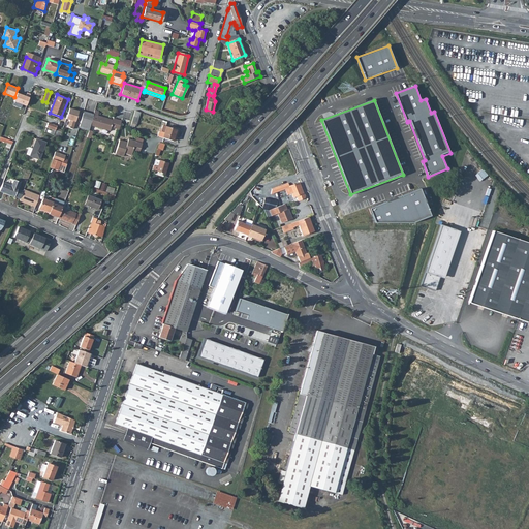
[(68,110),(67,114),(65,121),(69,122),(67,129),(72,130),(79,112),(68,110)]
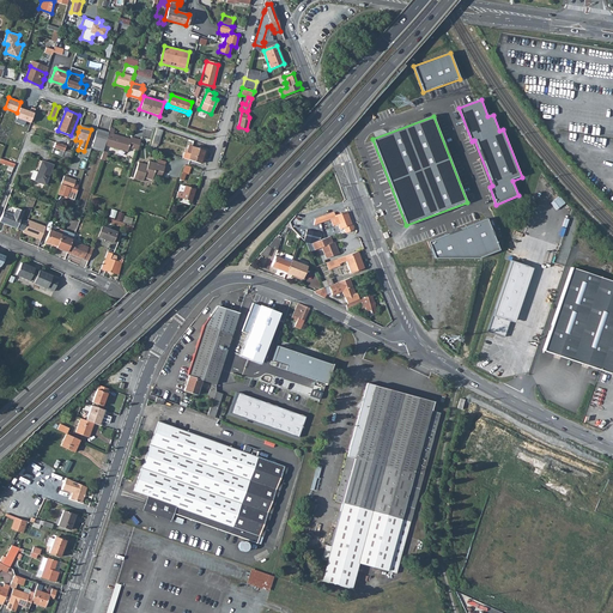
[(108,133),(104,145),(127,152),(128,149),(138,151),(140,141),(131,139),(131,140),(129,143),(121,140),(122,138),(113,134),(114,131),(109,128),(108,133)]
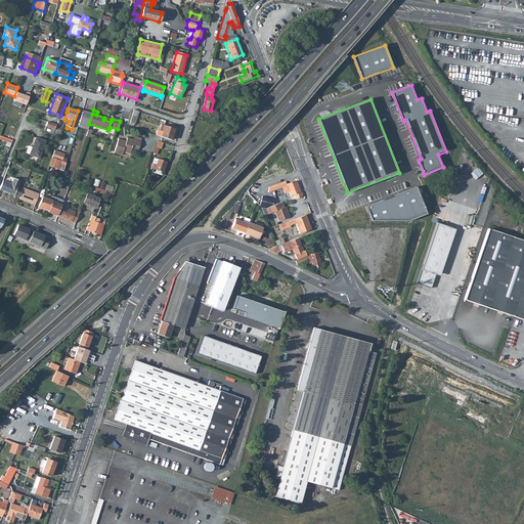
[(134,110),(130,122),(135,124),(139,112),(134,110)]
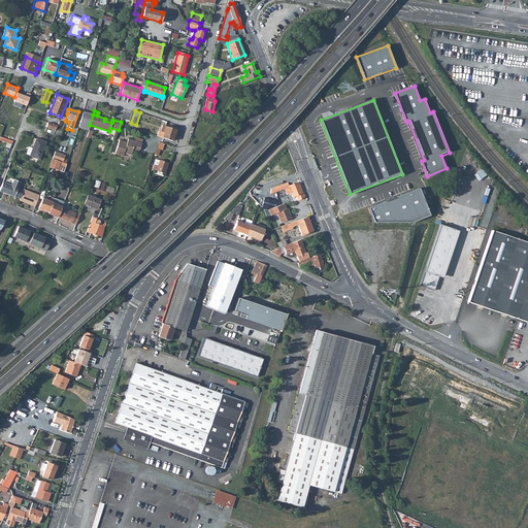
[(10,122),(19,125),(23,114),(13,111),(10,122)]
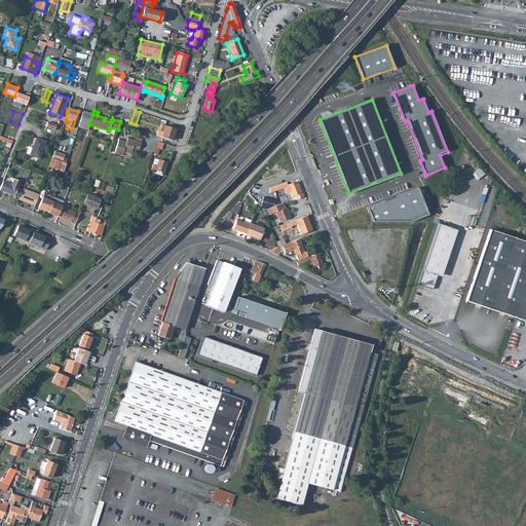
[(82,111),(78,127),(87,129),(89,124),(92,114),(82,111)]
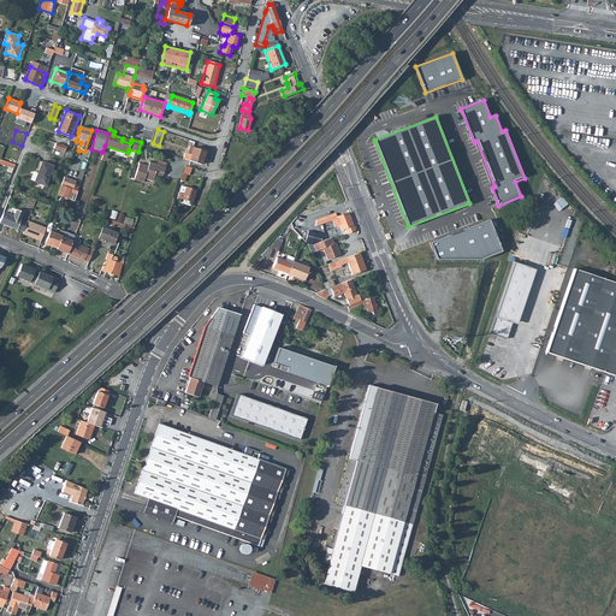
[(67,153),(71,154),(72,152),(65,149),(67,142),(63,141),(61,143),(57,141),(53,148),(64,152),(63,155),(66,157),(67,153)]
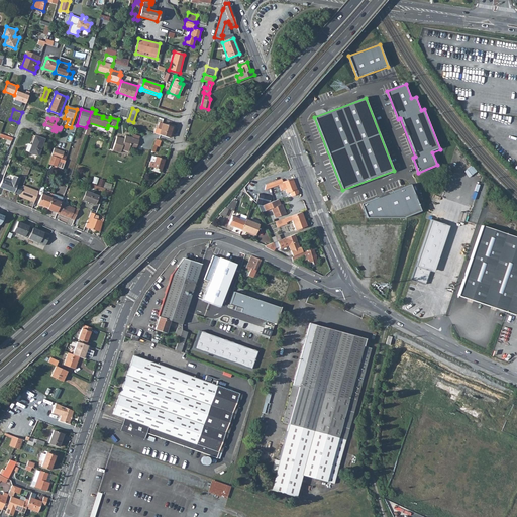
[(156,128),(154,133),(160,135),(163,124),(159,122),(157,128),(156,128)]
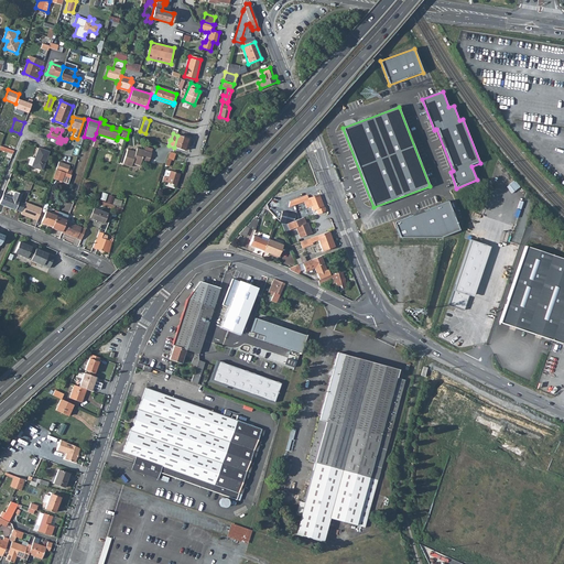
[(177,136),(174,148),(184,151),(187,139),(177,136)]
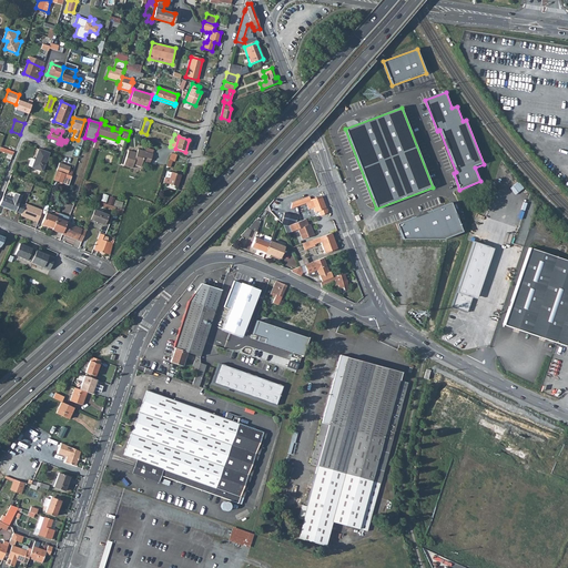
[(31,159),(29,166),(41,171),(48,153),(36,148),(31,159)]
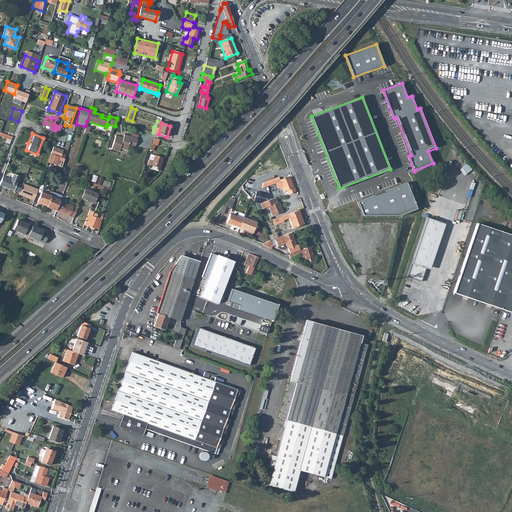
[(127,150),(129,146),(130,142),(136,144),(138,139),(124,135),(123,140),(121,140),(121,138),(116,136),(112,149),(119,152),(120,148),(127,150)]
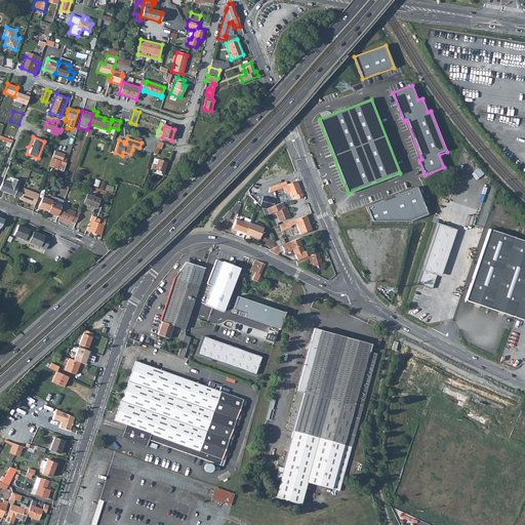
[(54,152),(52,159),(61,161),(63,162),(65,155),(54,152)]
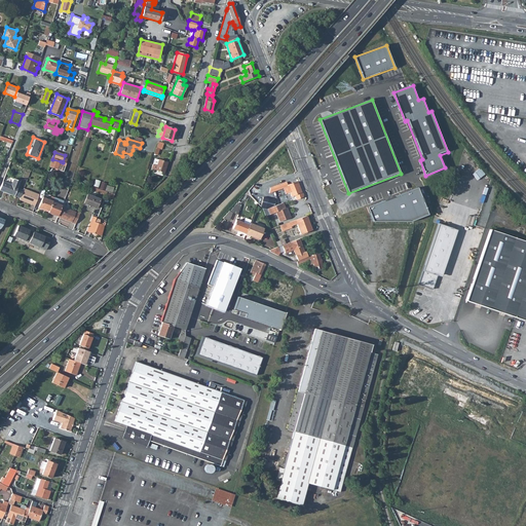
[(155,158),(152,167),(164,172),(167,162),(155,158)]
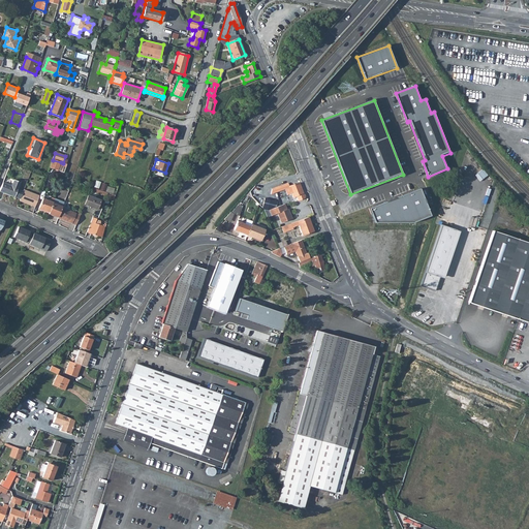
[(50,168),(64,174),(66,167),(67,164),(63,163),(61,162),(53,160),(50,168)]
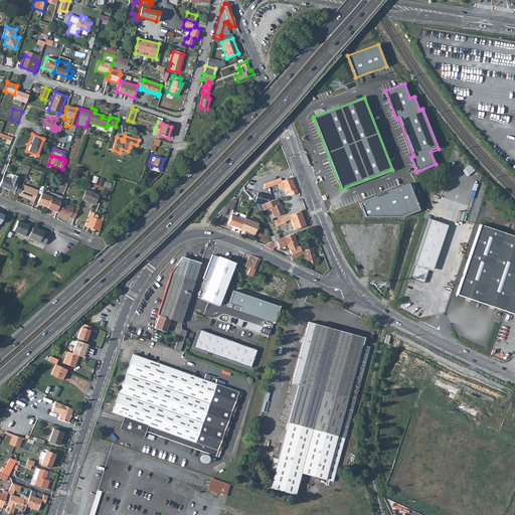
[(2,178),(0,183),(0,186),(14,191),(17,184),(19,177),(13,175),(11,181),(2,178)]
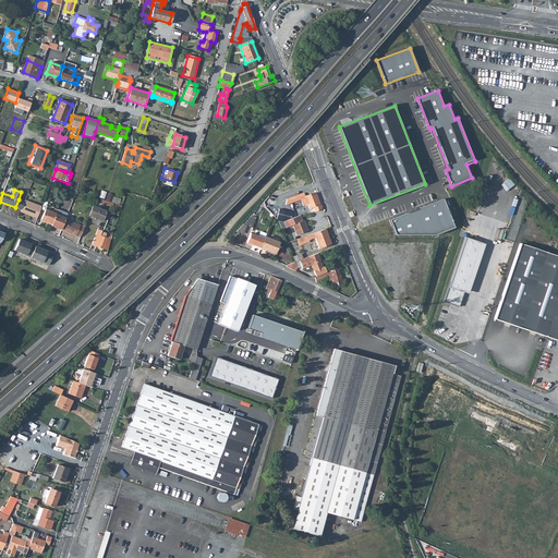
[(286,199),(284,205),(304,198),(311,213),(320,208),(315,193),(304,196),(303,194),(286,199)]
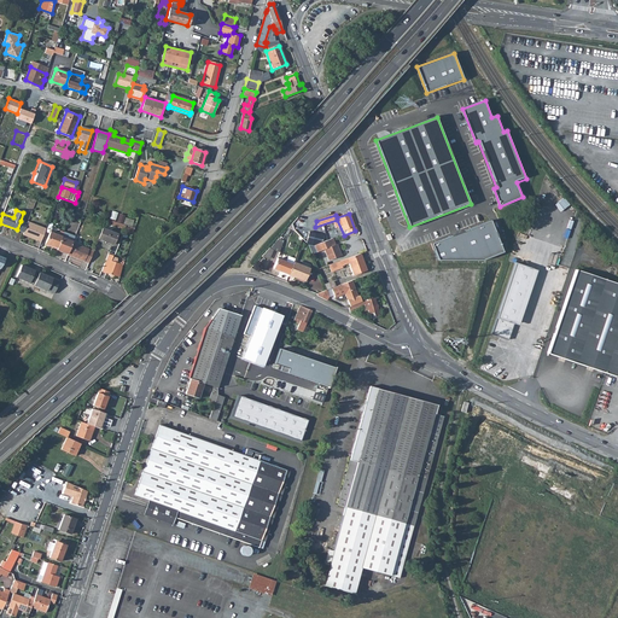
[(105,217),(103,221),(124,228),(126,225),(117,222),(105,217)]
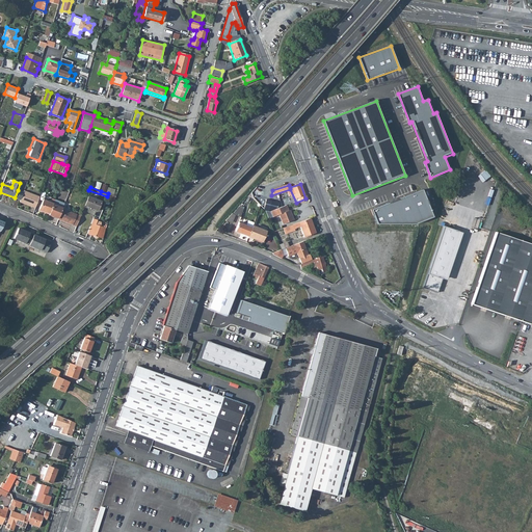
[(422,190),(372,210),(377,224),(418,224),(434,217),(422,190)]
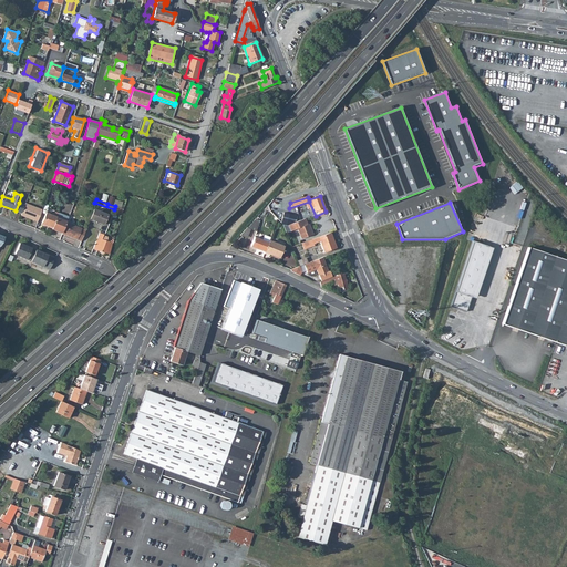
[(21,213),(20,215),(37,223),(42,210),(24,204),(24,205),(21,213)]
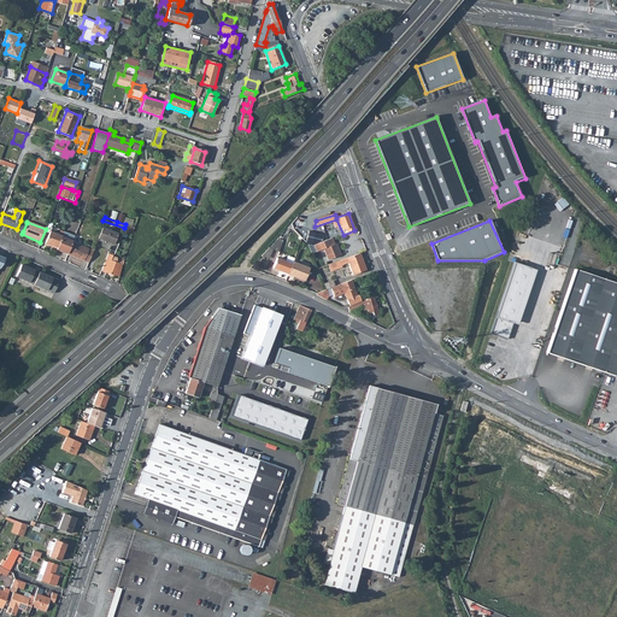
[(101,227),(98,238),(113,242),(117,233),(101,227)]
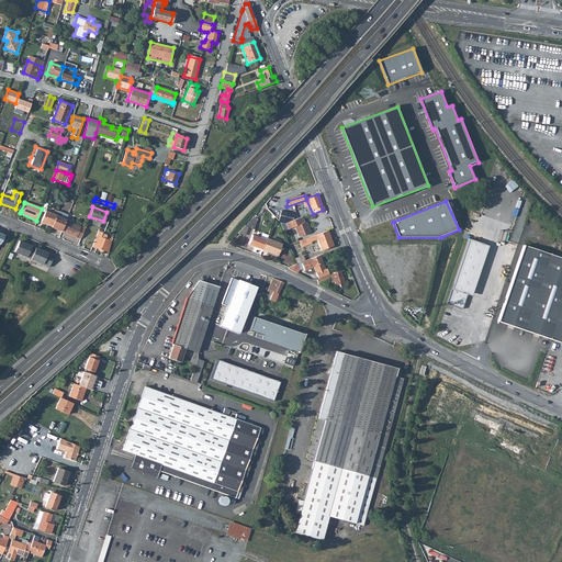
[(47,223),(53,225),(56,215),(56,214),(46,210),(41,222),(46,224),(47,223)]
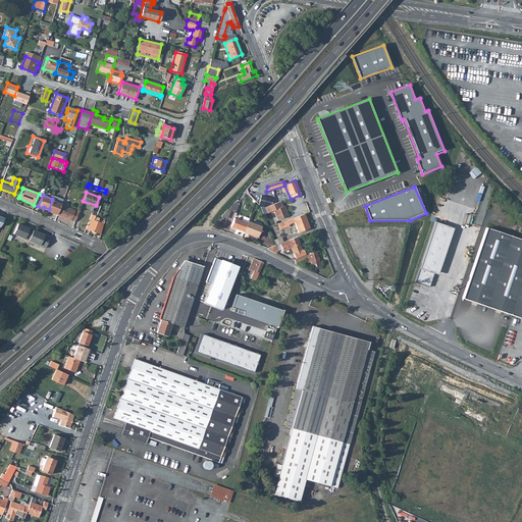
[(49,209),(48,210),(57,214),(61,205),(63,200),(59,198),(57,202),(52,200),(49,209)]
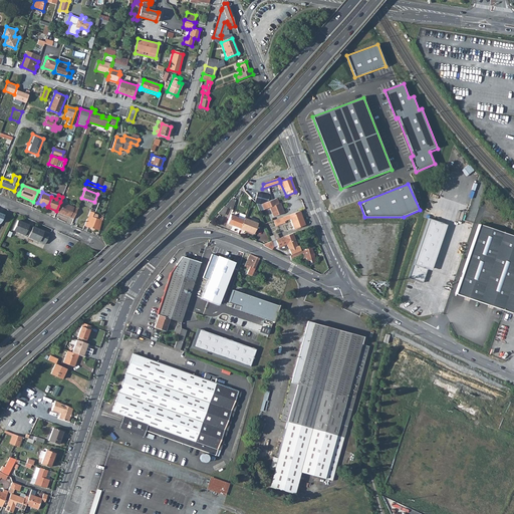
[(262,210),(269,208),(272,217),(283,213),(280,203),(278,204),(276,199),(264,203),(260,205),(262,210)]
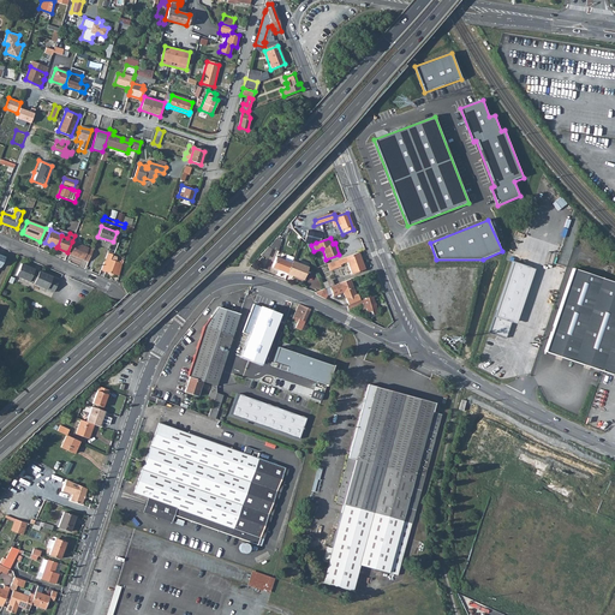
[(276,251),(280,242),(274,239),(267,248),(276,251)]
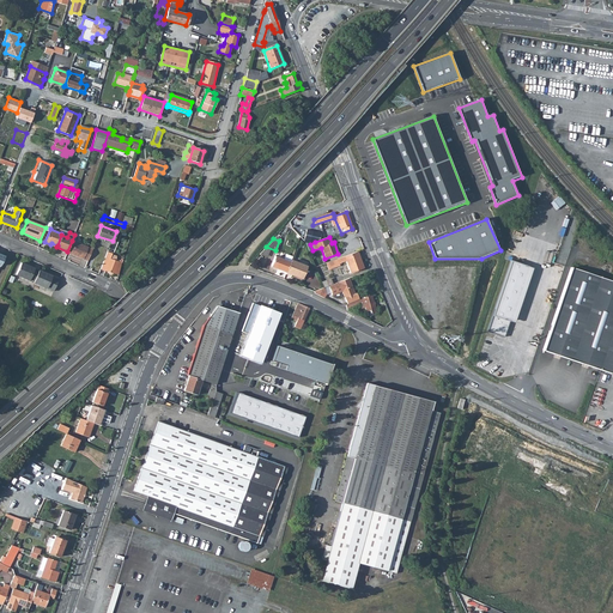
[(67,252),(67,253),(87,261),(92,249),(72,241),(67,252)]
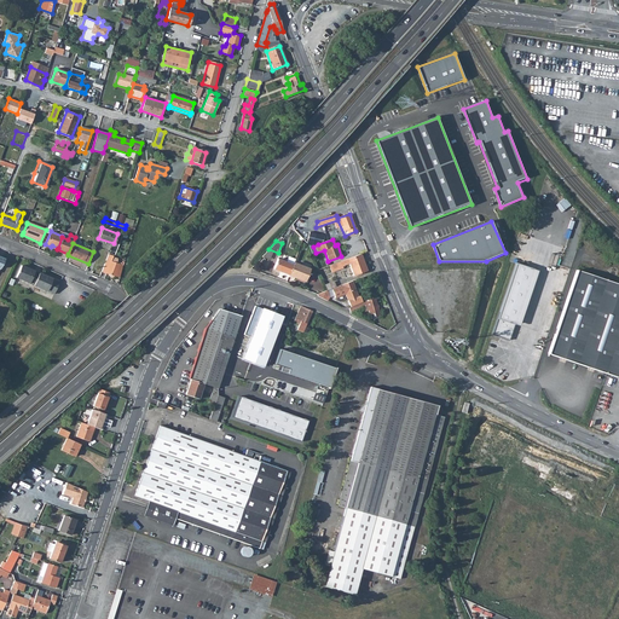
[(108,253),(102,271),(120,278),(125,265),(125,262),(123,262),(122,265),(121,265),(121,264),(111,260),(114,255),(108,253)]
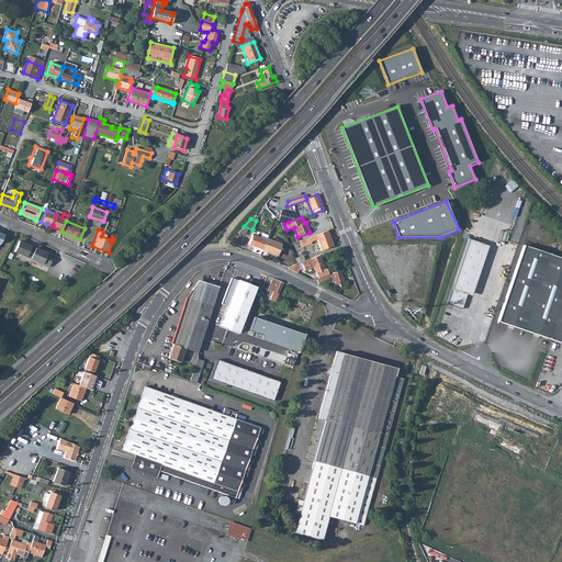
[(303,246),(312,243),(311,242),(317,239),(322,250),(333,246),(327,231),(315,235),(301,240),(303,246)]
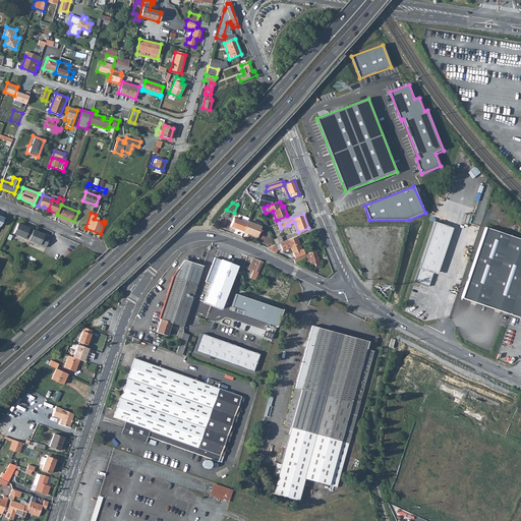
[(246,224),(233,219),(230,226),(235,228),(235,229),(243,231),(246,224)]
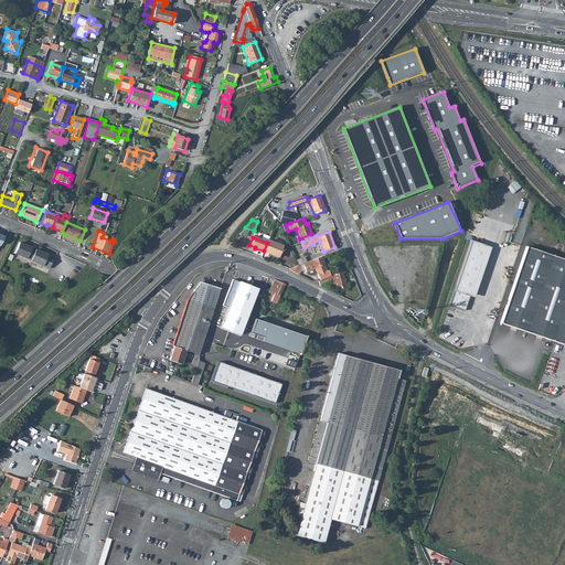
[(279,256),(283,245),(267,240),(267,243),(264,251),(279,256)]
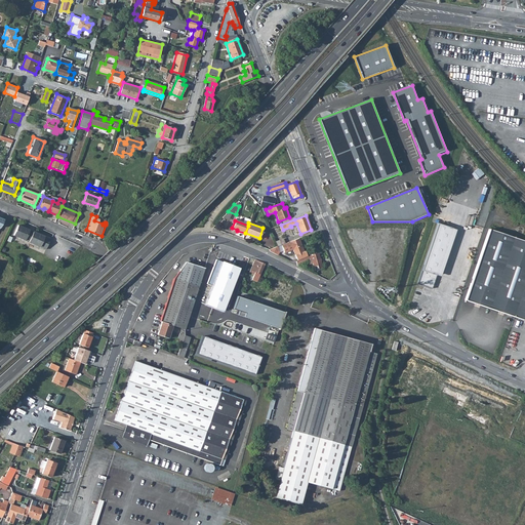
[(432,288),(451,228),(437,223),(417,284),(432,288)]
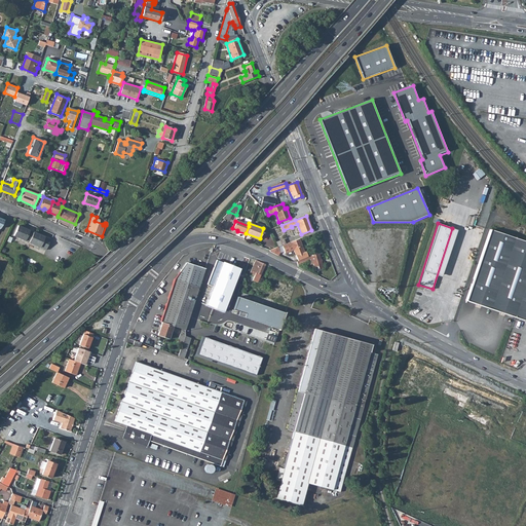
[(12,234),(34,243),(38,234),(17,224),(12,234)]
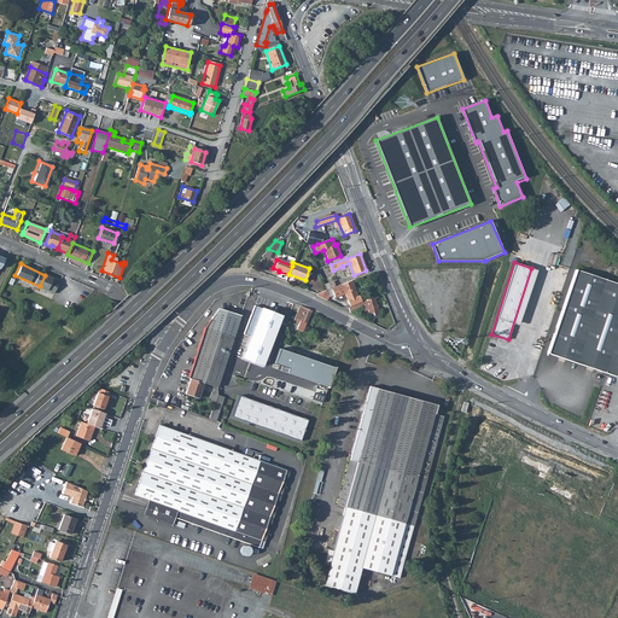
[(617,283),(576,269),(547,353),(605,373),(617,333),(617,283)]
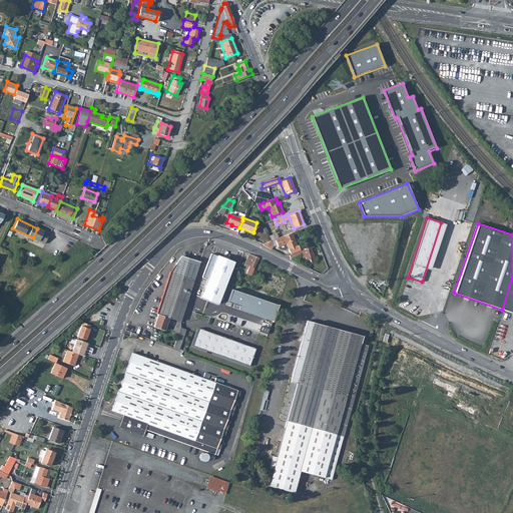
[(37,228),(33,237),(38,240),(43,230),(37,228)]
